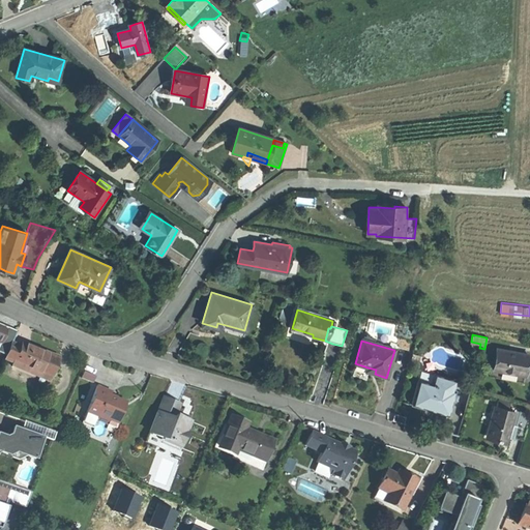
[(5,358),(50,377),(58,358),(37,349),(36,350),(33,349),(23,345),(22,347),(12,343),(5,358)]
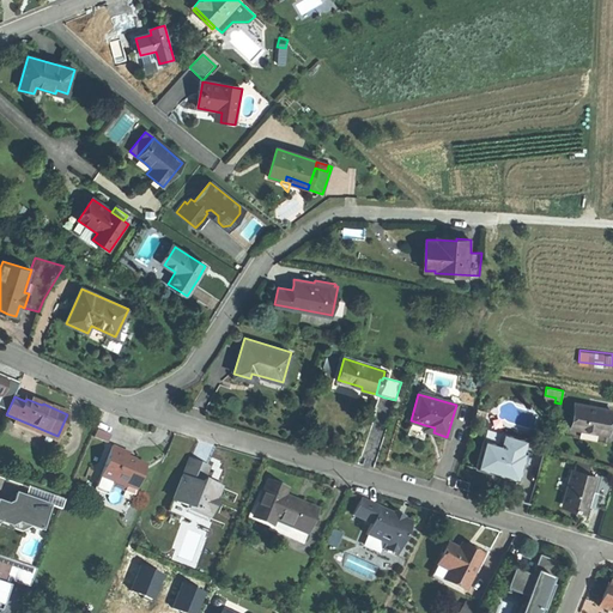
[(570,428),(607,436),(611,424),(612,412),(575,402),(570,428)]
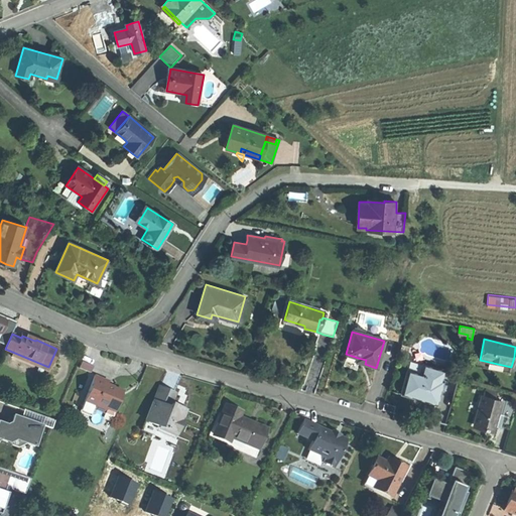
[(407,348),(401,346),(398,356),(404,358),(407,348)]
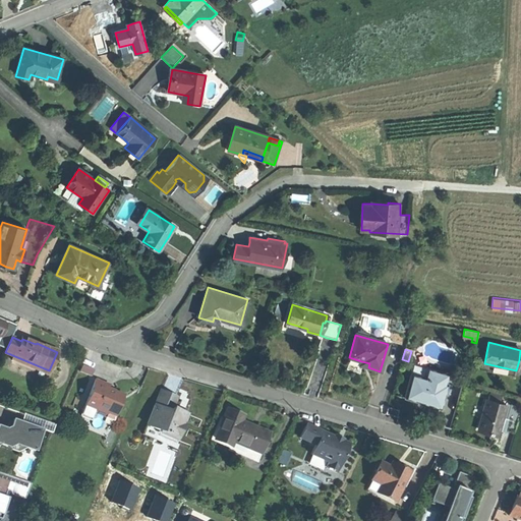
[(516,370),(484,363),(481,362),(480,369),(515,378),(516,370)]
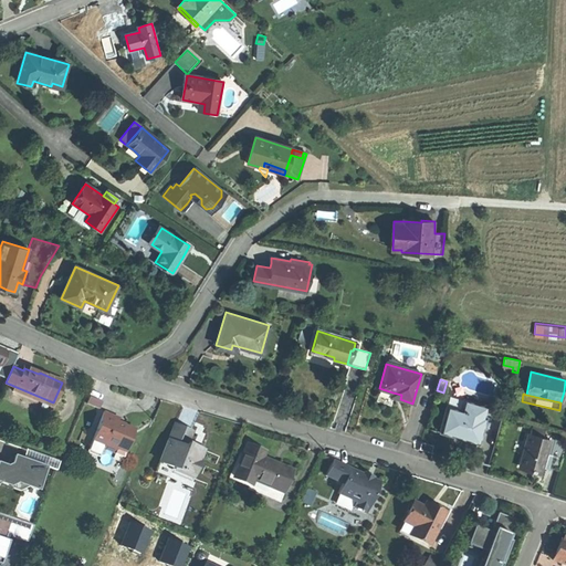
[(90,396),(86,404),(98,409),(102,401),(90,396)]
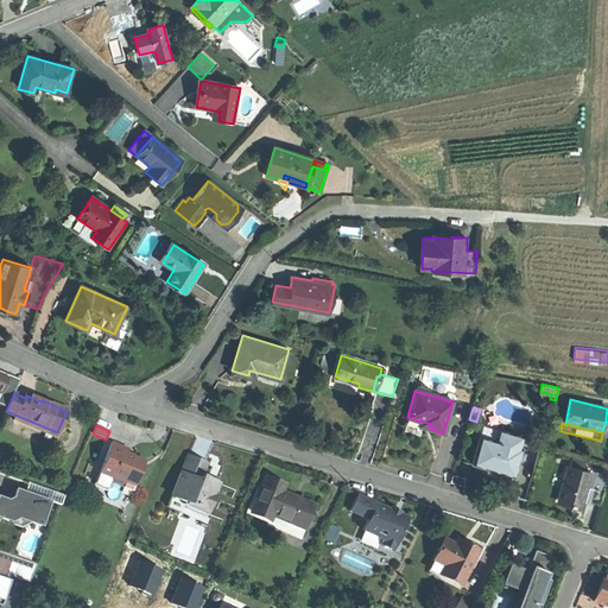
[(501,469),(500,473),(514,476),(523,448),(520,447),(524,436),(499,428),(495,439),(480,435),(472,463),(488,469),(489,466),(501,469)]
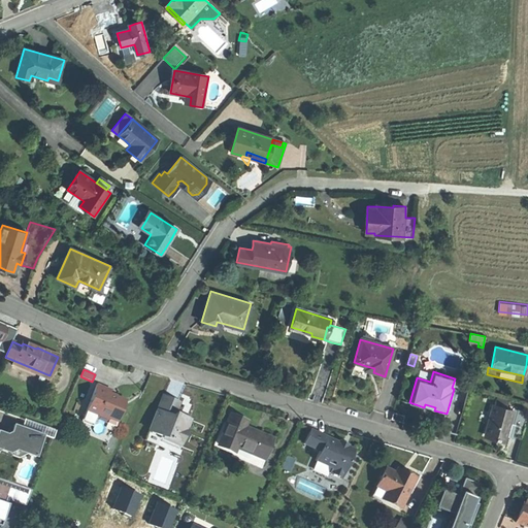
[(95,418),(94,421),(114,430),(128,399),(117,395),(111,393),(112,390),(97,384),(85,414),(95,418)]
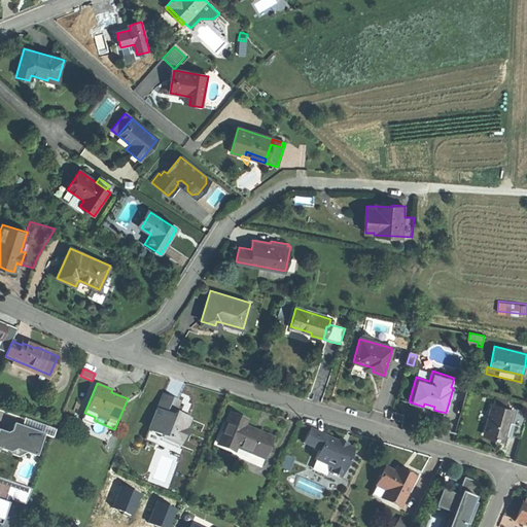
[(176,446),(188,417),(182,414),(180,419),(173,416),(175,411),(179,401),(163,394),(144,437),(157,444),(160,438),(176,446)]
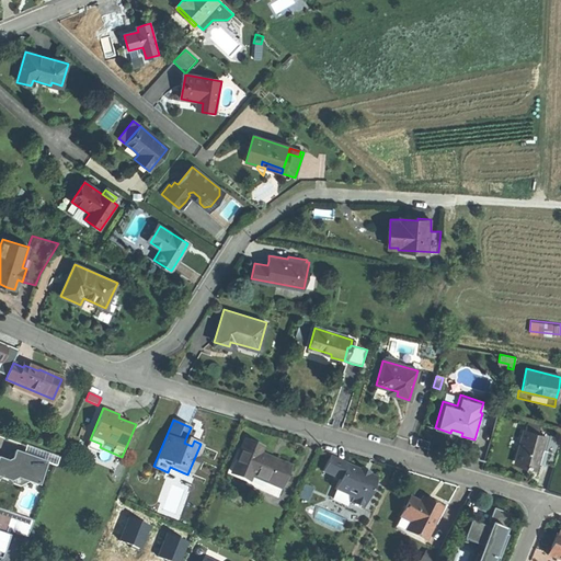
[(514,460),(536,467),(545,435),(524,428),(514,460)]
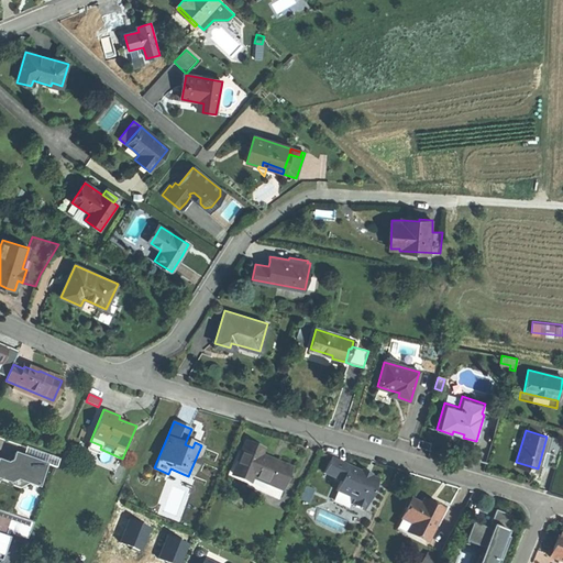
[(192,448),(195,442),(191,441),(187,439),(185,444),(192,448)]
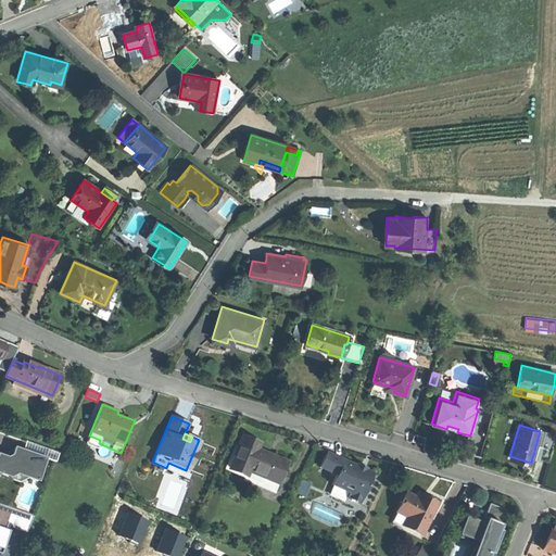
[(412,441),(425,445),(427,438),(414,433),(412,441)]
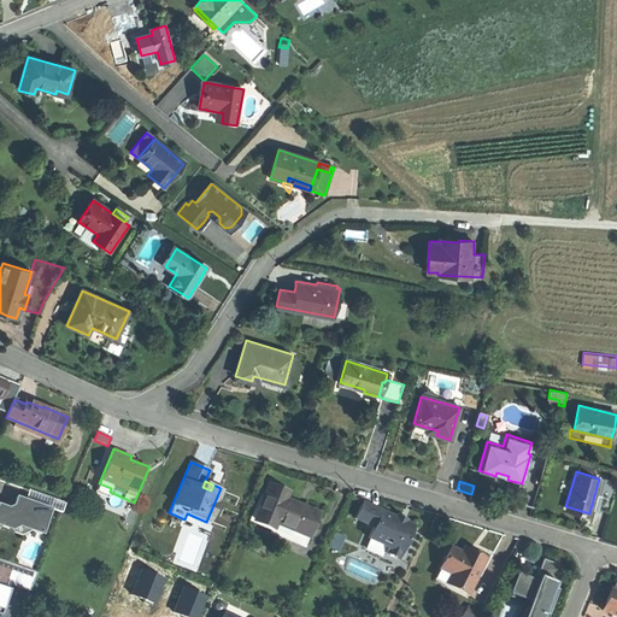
[(616,498),(616,492),(616,483),(605,482),(603,495),(616,498)]
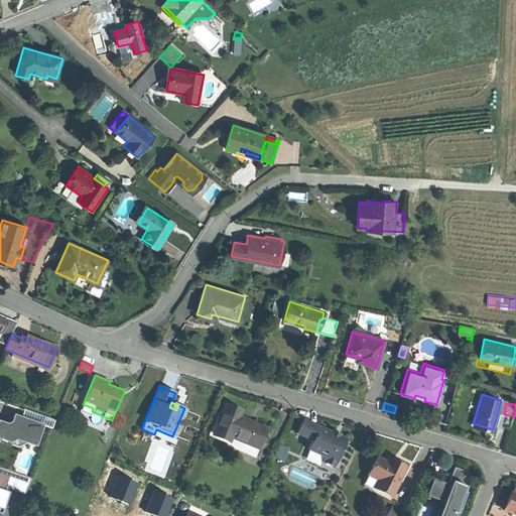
[(91,414),(92,411),(93,408),(83,404),(81,410),(91,414)]
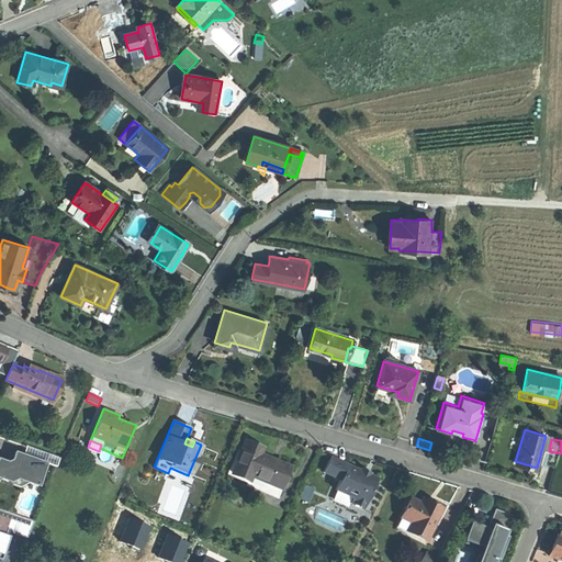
[(250,473),(279,485),(287,464),(269,457),(259,453),(261,448),(246,441),(233,472),(248,479),(250,473)]
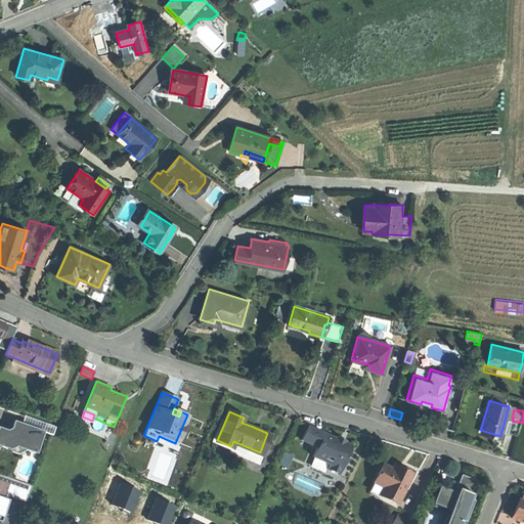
[(90,425),(92,421),(82,417),(80,421),(90,425)]
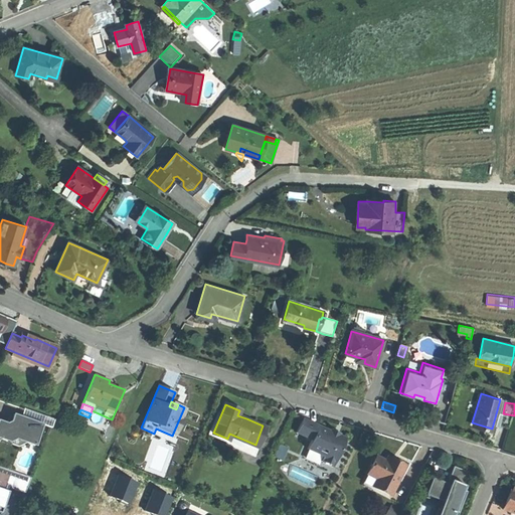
[(24,441),(35,445),(43,423),(22,416),(21,418),(14,415),(12,420),(7,423),(0,419),(0,439),(1,439),(9,441),(15,438),(24,441)]
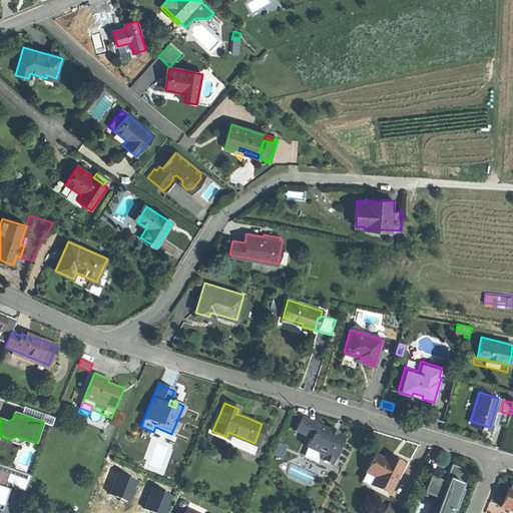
[(321,460),(332,465),(345,438),(326,429),(302,418),(296,431),(311,438),(307,448),(323,455),(321,460)]
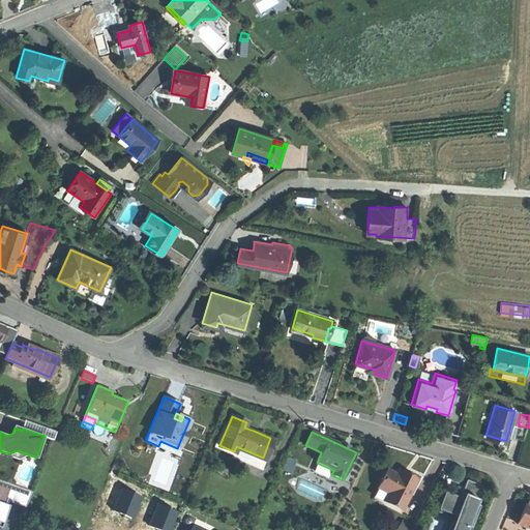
[(505,444),(506,441),(486,435),(484,438),(494,440),(505,444)]
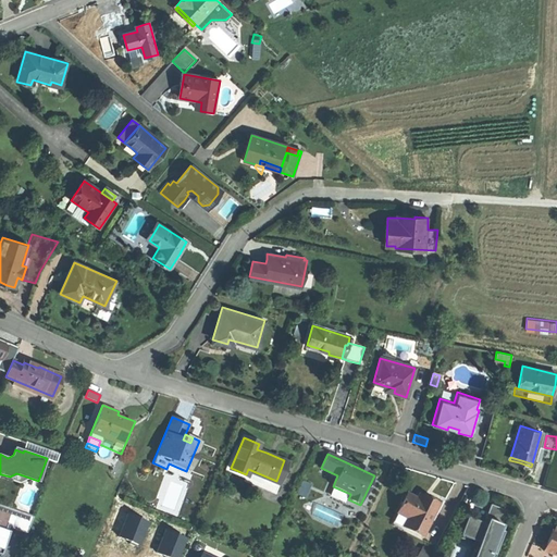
[(16,473),(10,477),(12,481),(19,483),(26,477),(16,473)]
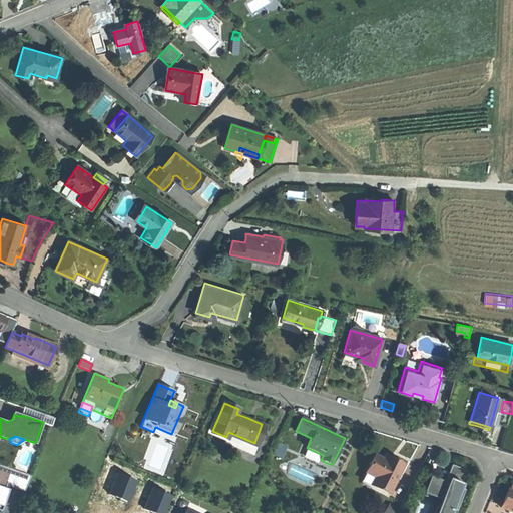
[(287,446),(280,443),(274,455),(281,458),(287,446)]
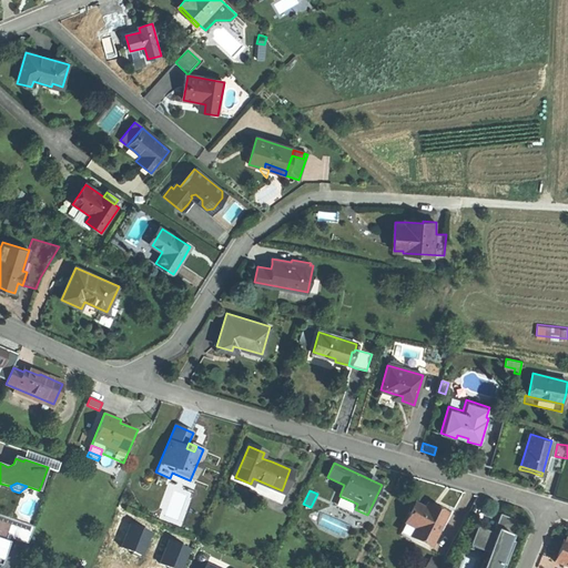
[(449,511),(438,506),(436,509),(427,505),(419,500),(408,523),(417,527),(424,530),(421,538),(432,544),(449,511)]
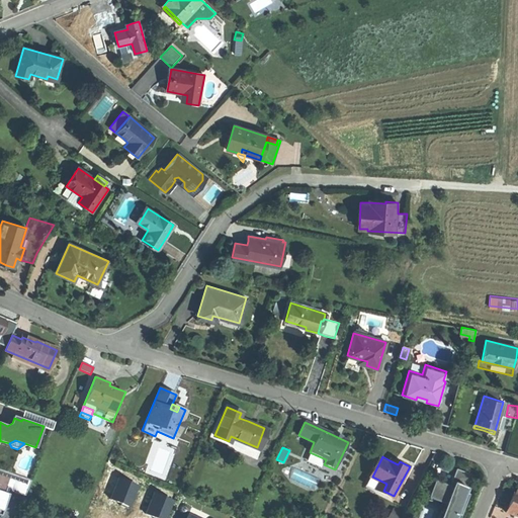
[(398,464),(400,461),(395,458),(391,456),(390,460),(398,464)]
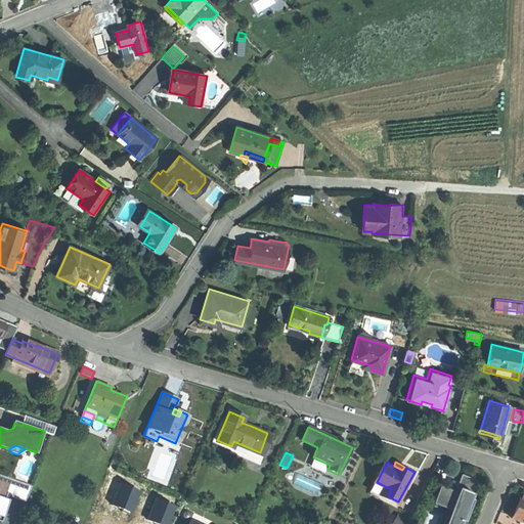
[(32,486),(0,474),(0,518),(2,519),(9,499),(5,498),(7,492),(10,493),(11,496),(26,501),(32,486)]
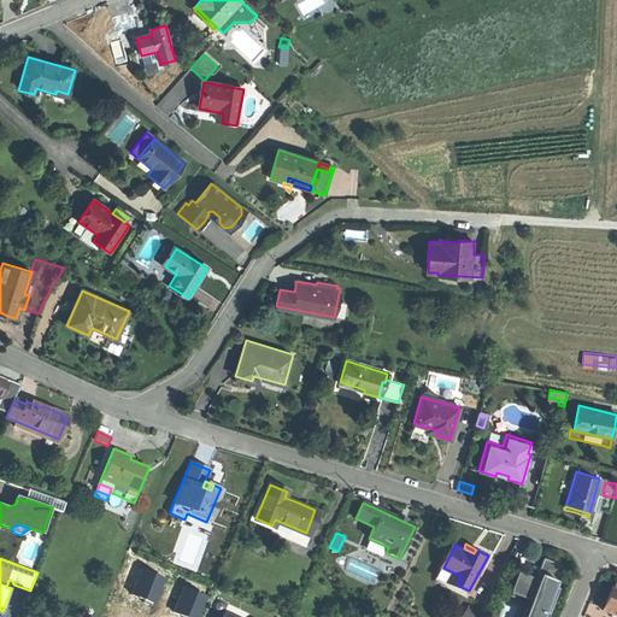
[(553,564),(545,559),(536,581),(522,575),(516,589),(539,599),(534,610),(532,609),(529,607),(528,609),(527,610),(522,616),(546,616),(558,591),(553,588),(562,568),(553,564)]
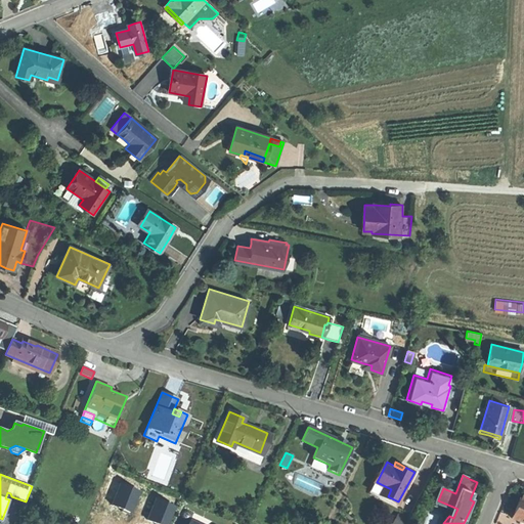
[(373,488),(381,493),(385,486),(377,482),(373,488)]
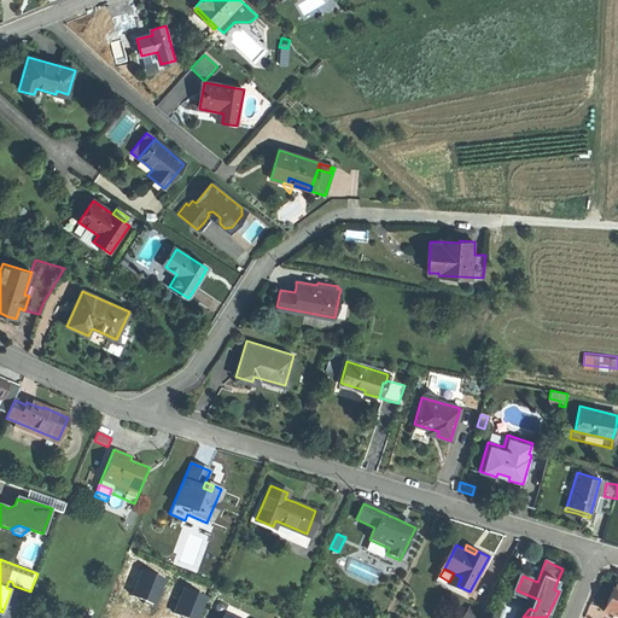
[(461,577),(454,573),(449,582),(458,586),(461,577)]
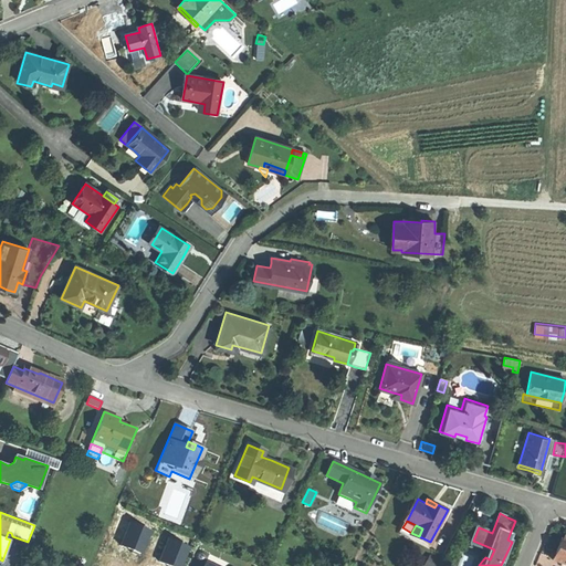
[(490,559),(494,549),(473,541),(479,527),(475,526),(468,544),(485,552),(483,559),(484,558),(485,557),(488,558),(490,559)]
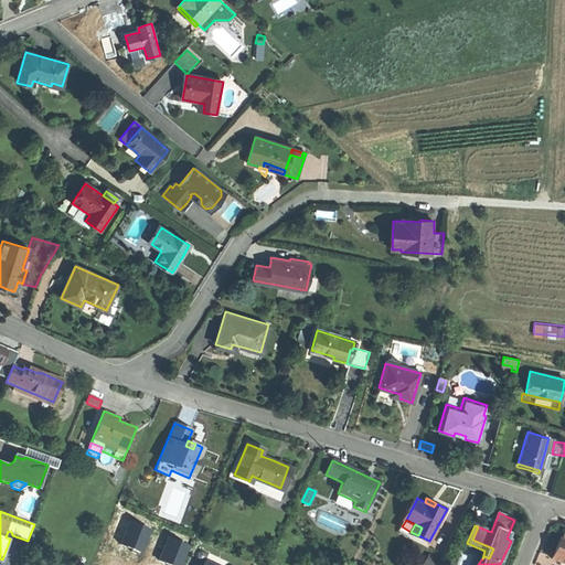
[(564,564),(564,536),(560,548),(554,560),(564,564)]
